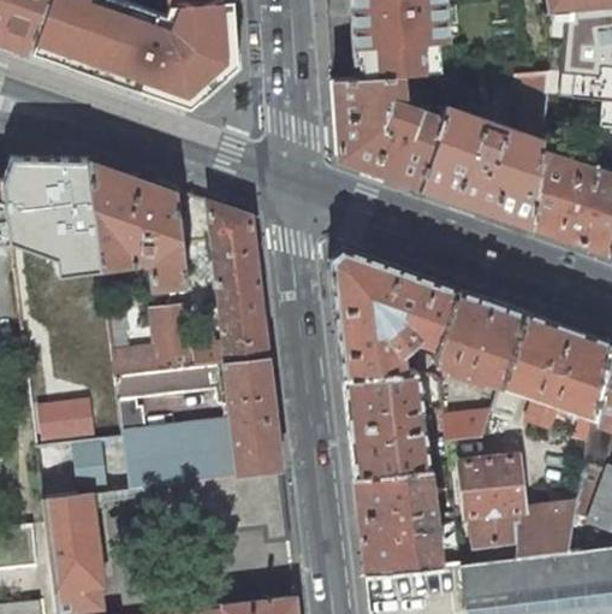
[(0,0),(0,42),(34,54),(46,22),(52,0),(0,0)]
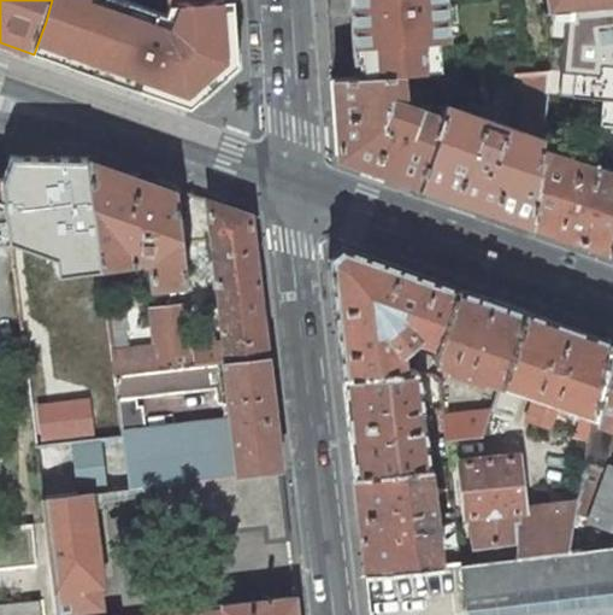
[(52,0),(46,22),(34,54),(193,109),(240,66),(235,1),(172,6),(169,17),(122,0),(52,0)]
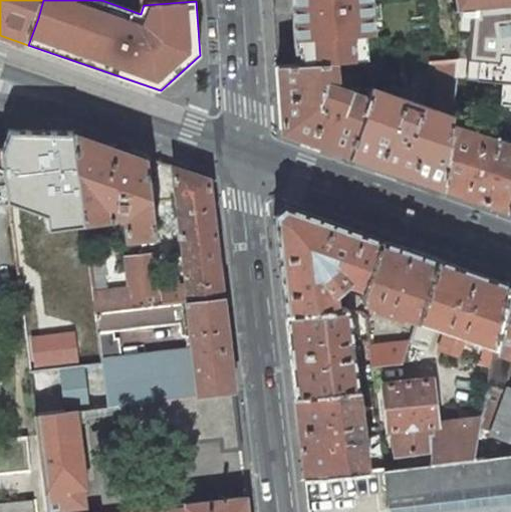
[(295,0),(300,65),(338,62),(338,71),(354,70),(353,61),(369,60),(367,34),(373,34),(373,30),(371,0),(295,0)]
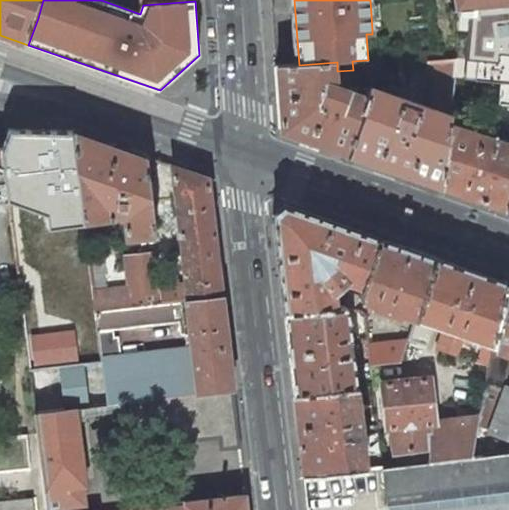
[(370,0),(372,30),(382,29),(380,0),(370,0)]
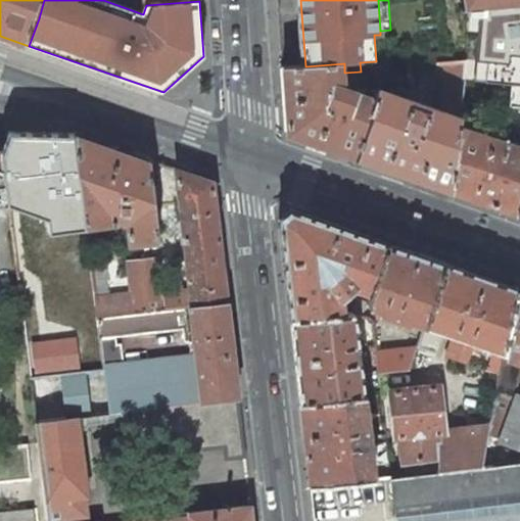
[(519,0),(474,0),(476,11),(511,8),(519,7),(519,0)]
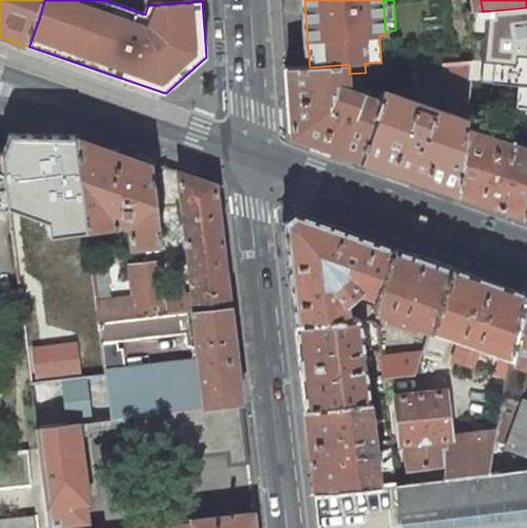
[(362,162),(381,100),(359,93),(349,89),(349,74),(349,64),(310,67),(289,69),(293,138),(362,162)]
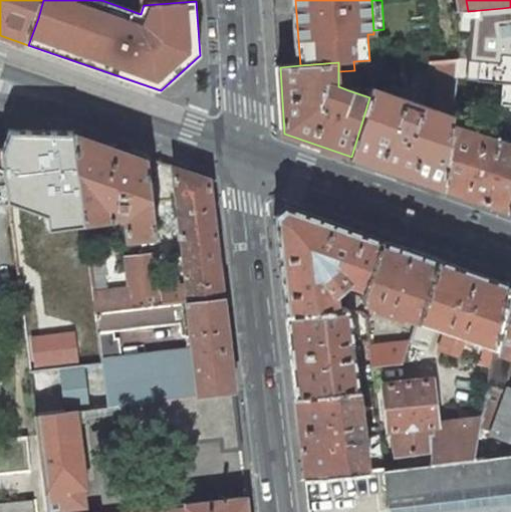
[(454,125),(457,103),(462,63),(432,65),(433,74),(441,79),(436,109),(372,87),(369,97),(351,157),(447,190),(454,125)]
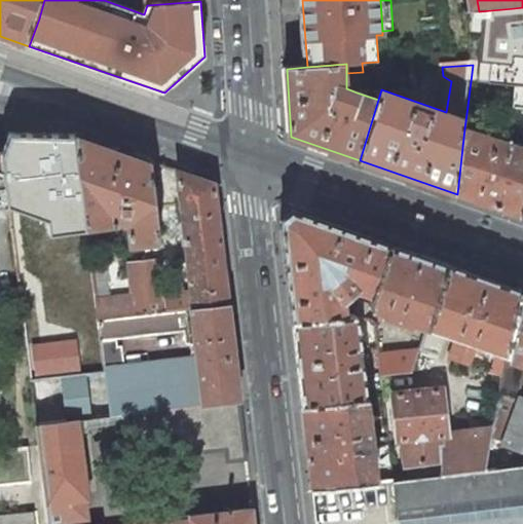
[(378,100),(381,89),(386,75),(362,77),(357,92),(378,100)]
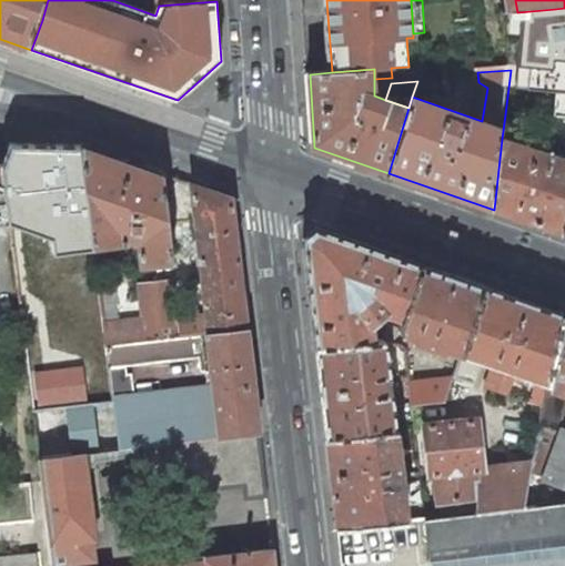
[(564,159),(502,139),(494,210),(564,234),(564,159)]
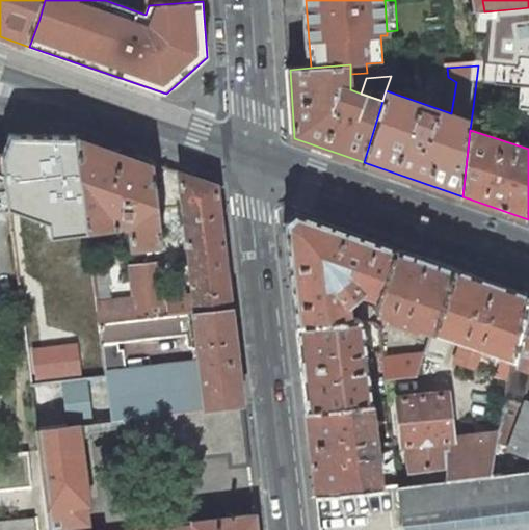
[(84,199),(88,234),(117,230),(120,226),(130,229),(133,252),(164,246),(155,163),(77,136),(84,199)]
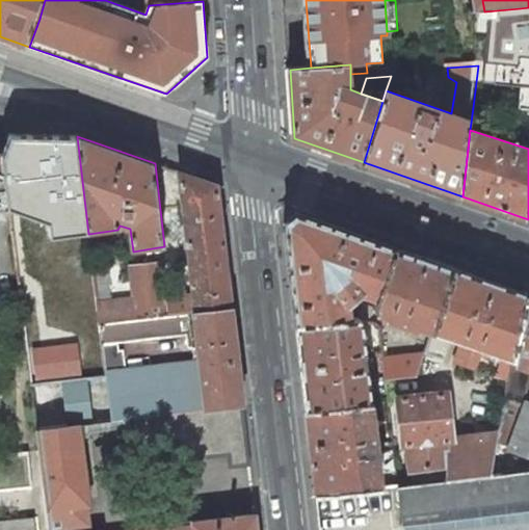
[(0,201),(12,205),(6,157),(0,154),(0,201)]
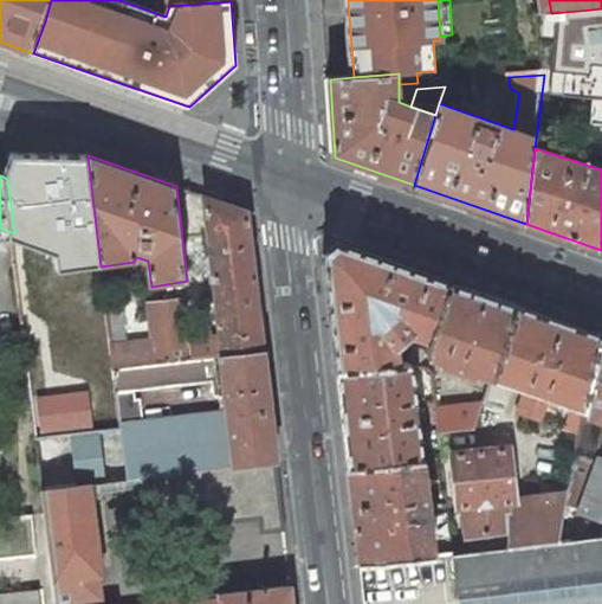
[(250,212),(206,197),(222,339),(213,340),(212,334),(193,336),(195,360),(224,357),(224,355),(266,351),(250,212)]
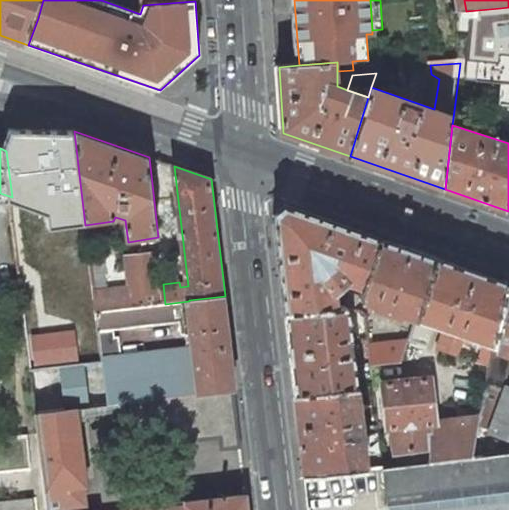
[(361,302),(382,240),(287,206),(275,216),(286,315),(350,311),(357,311),(361,302)]
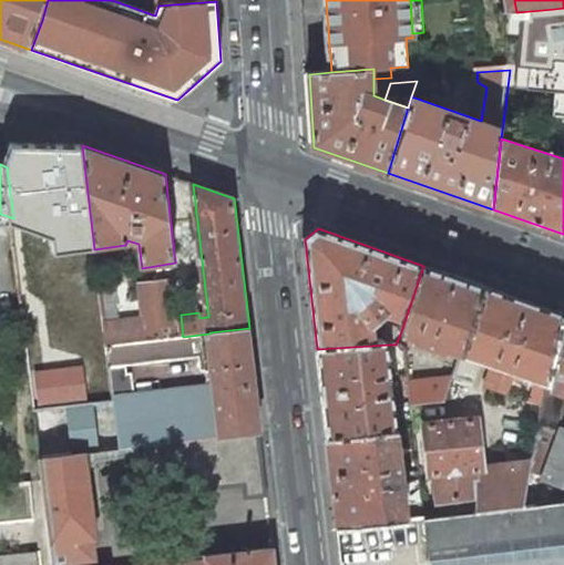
[(400,335),(416,340),(414,343),(447,355),(449,351),(462,357),(488,288),(423,266),(400,335)]
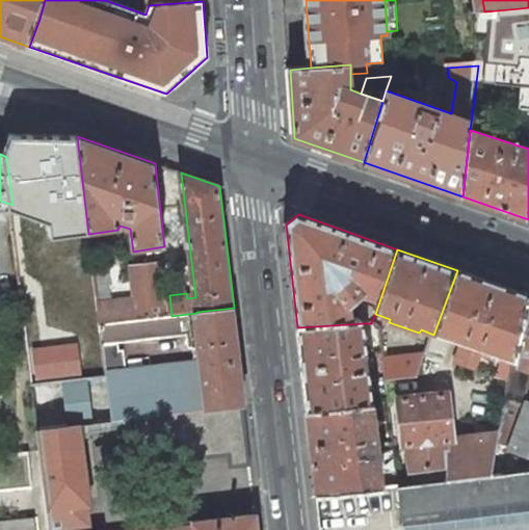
[(136,300),(99,305),(102,324),(172,316),(169,295),(166,264),(133,268),(136,300)]
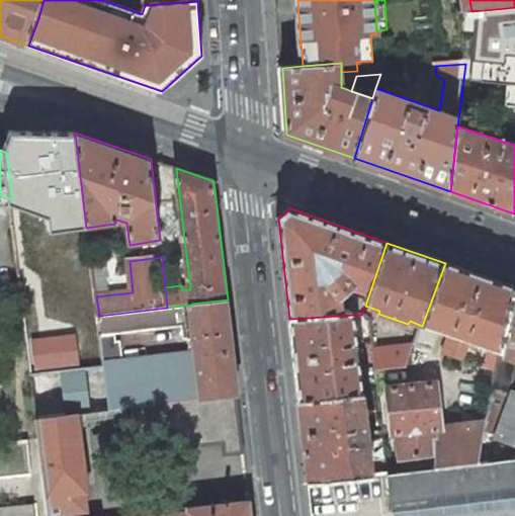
[(414,346),(416,345),(432,351),(439,331),(451,335),(444,355),(464,362),(471,342),(501,352),(514,287),(445,263),(422,326),(414,346)]
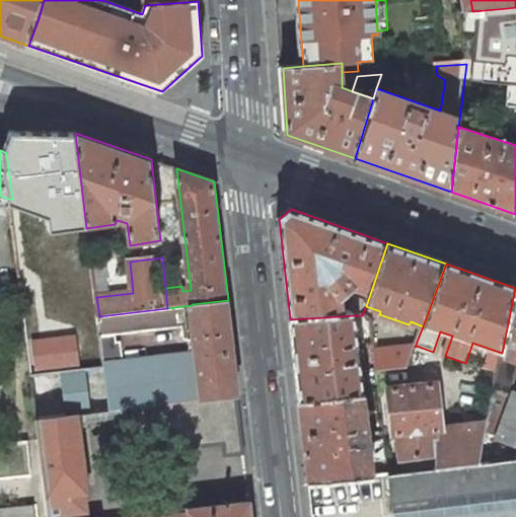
[(488,425),(487,432),(515,441),(515,288),(502,353),(487,425),(488,425)]
